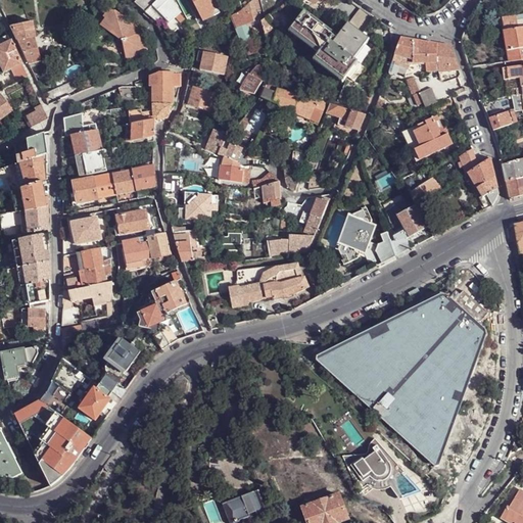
[(137,4),(146,13),(153,6),(158,0),(138,0),(139,0),(136,3),(137,4)]
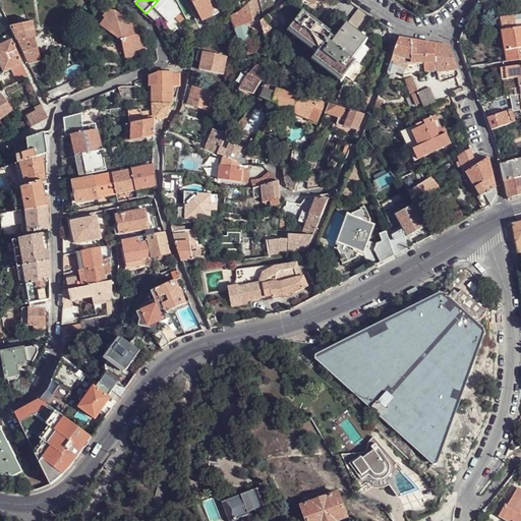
[(176,9),(168,0),(158,0),(153,6),(161,14),(168,22),(167,23),(167,24),(172,30),(174,31),(180,26),(179,23),(182,18),(176,9)]
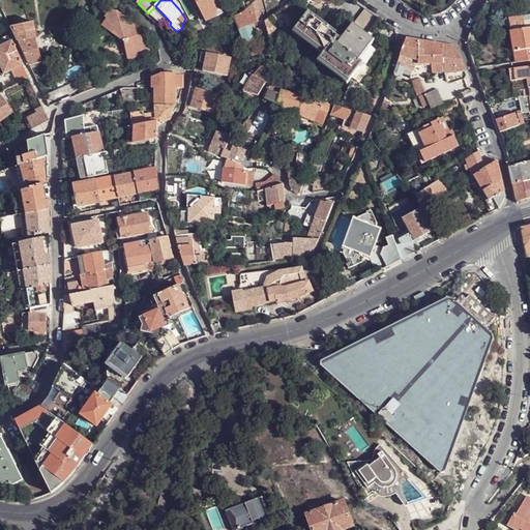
[(196,0),(207,21),(216,17),(214,11),(221,8),(216,0),(196,0)]
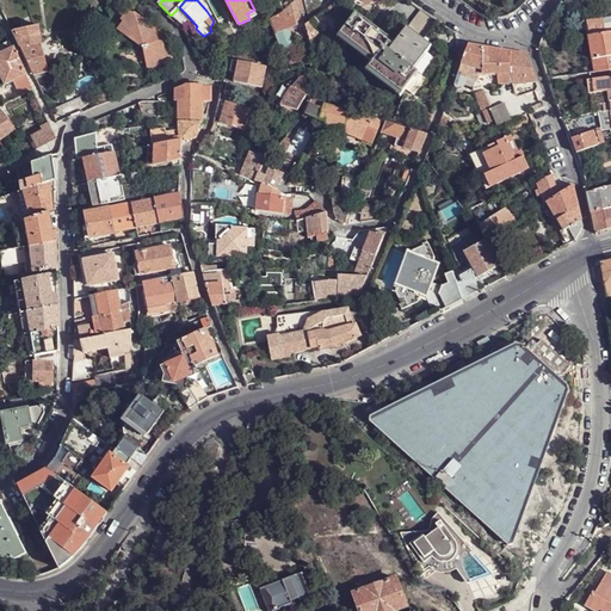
[(272,19),(279,37),(290,31),(306,22),(307,20),(301,0),(296,0),(284,12),(283,13),(272,19)]
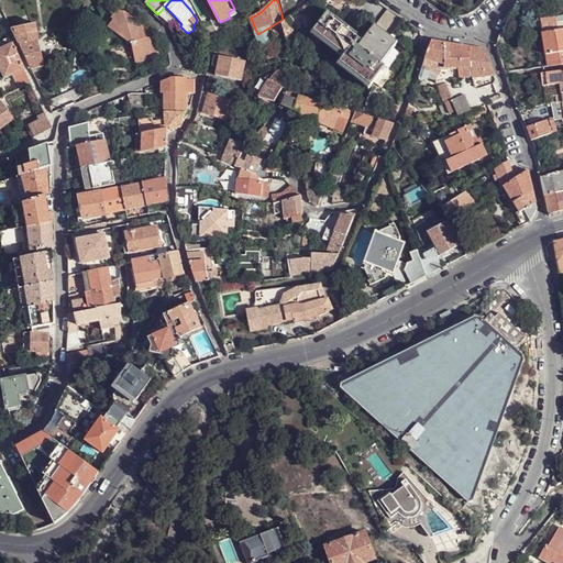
[(165,7),(157,14),(167,22),(174,15),(165,7)]
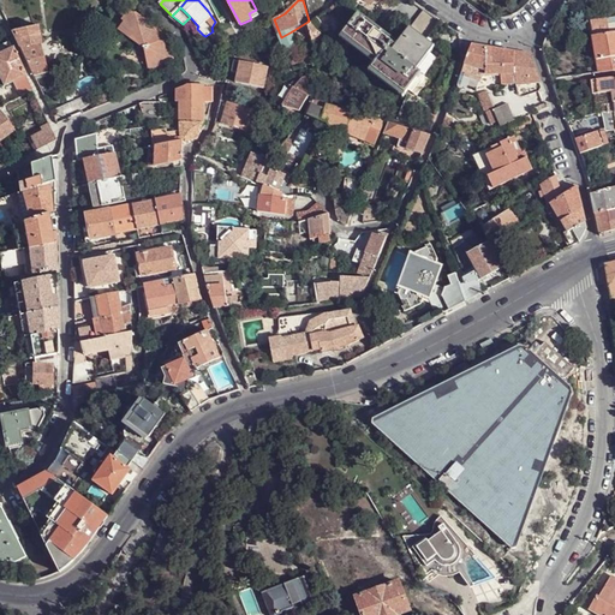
[(125,21),(119,29),(145,48),(149,69),(165,66),(165,63),(174,61),(171,36),(137,12),(135,13),(130,9),(123,19),(125,21)]
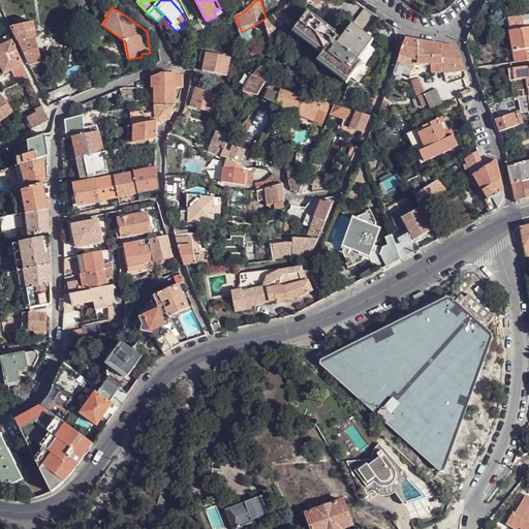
[(379,18),(365,7),(353,24),(368,34),(379,18)]
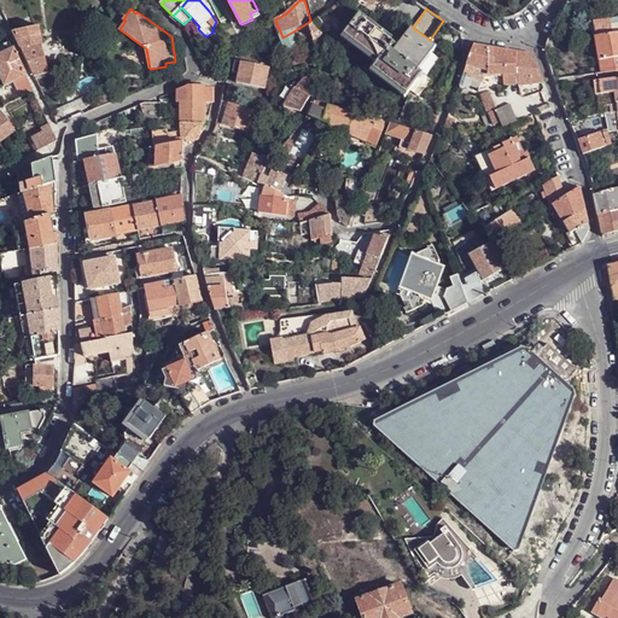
[(430,40),(413,28),(401,42),(361,12),(342,38),(377,64),(373,68),(408,94),(424,73),(420,69),(437,46),(430,40)]
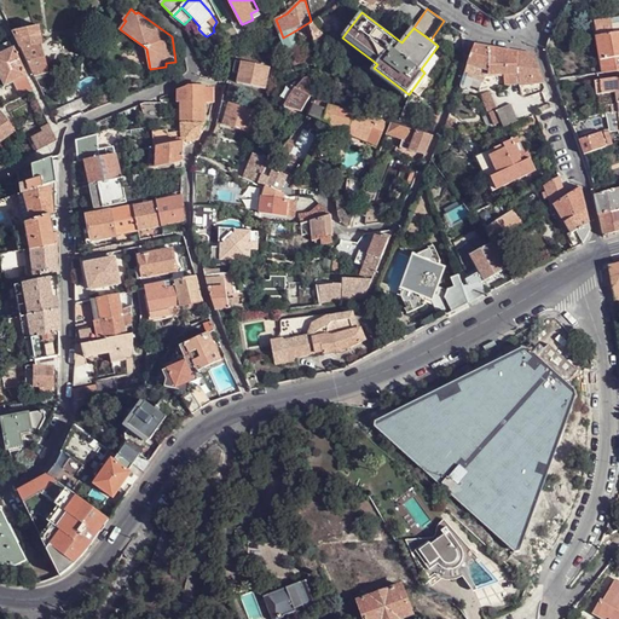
[(320,19),(318,21),(325,29),(324,32),(327,34),(329,34),(330,33),(333,30),(333,29),(329,25),(327,28),(320,19)]
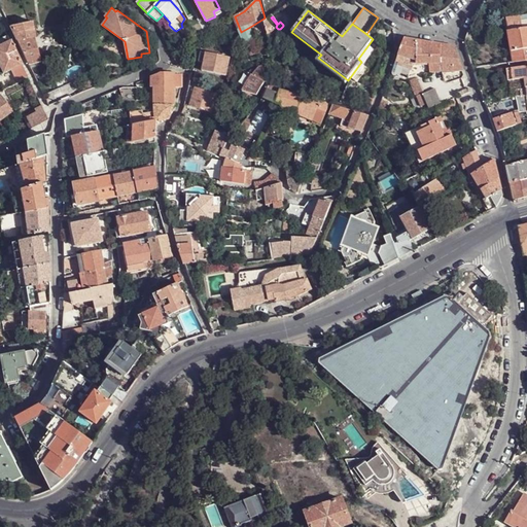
[(277,25),(271,18),(265,23),(267,33),(276,27),(277,25)]
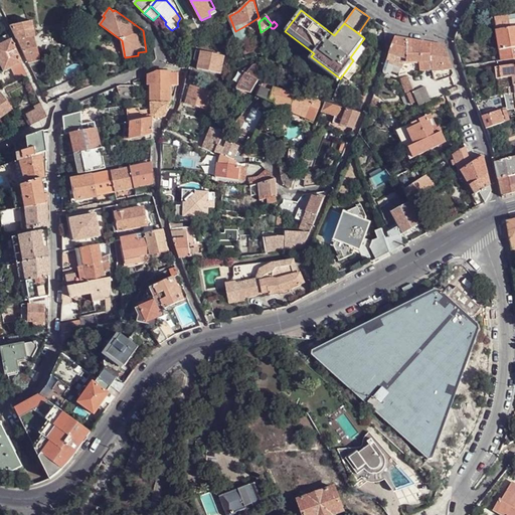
[(499,30),(512,28),(511,18),(497,20),(499,30)]
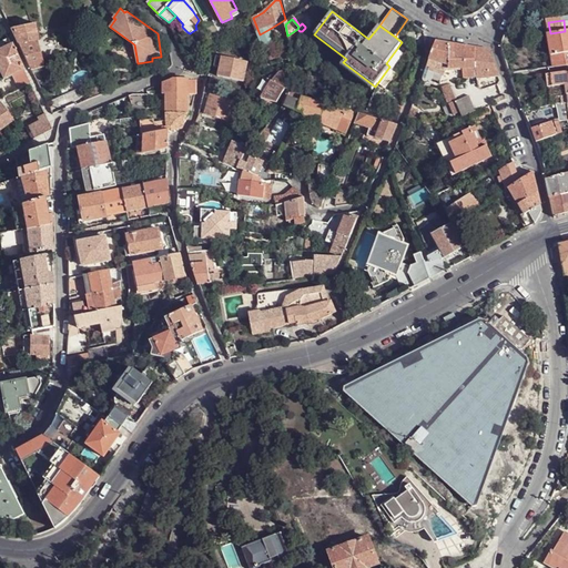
[(40,40),(37,22),(11,29),(19,44),(37,41),(40,40)]
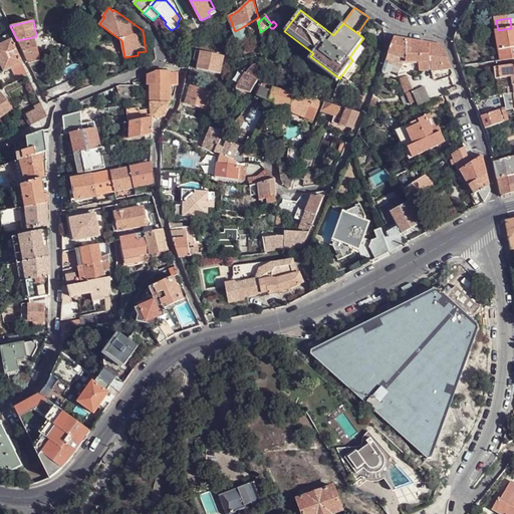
[(235,31),(240,42),(246,40),(244,26),(235,31)]
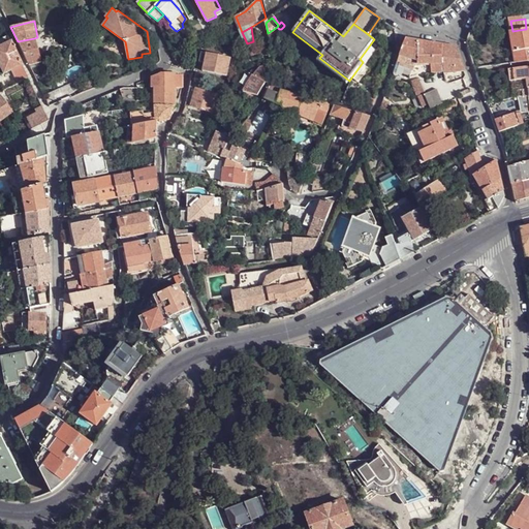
[(516,62),(528,60),(528,28),(526,29),(512,31),(511,31),(516,59),(516,62)]
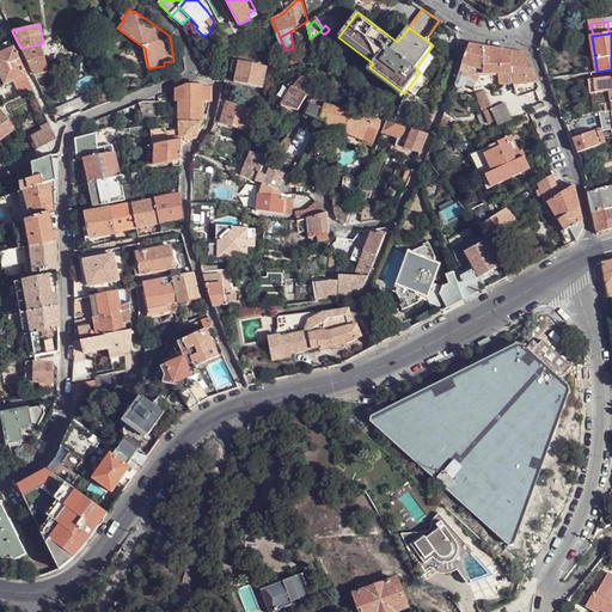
[(542,42),(557,47),(561,37),(546,34),(542,42)]
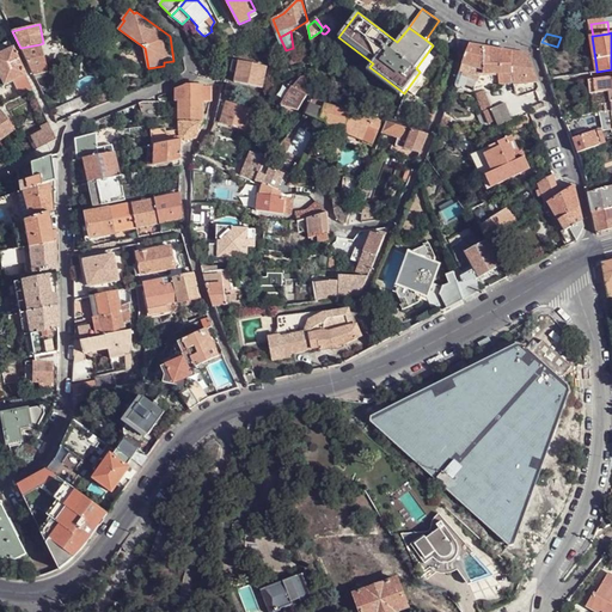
[(484,47),(470,43),(463,63),(484,68),(484,47)]
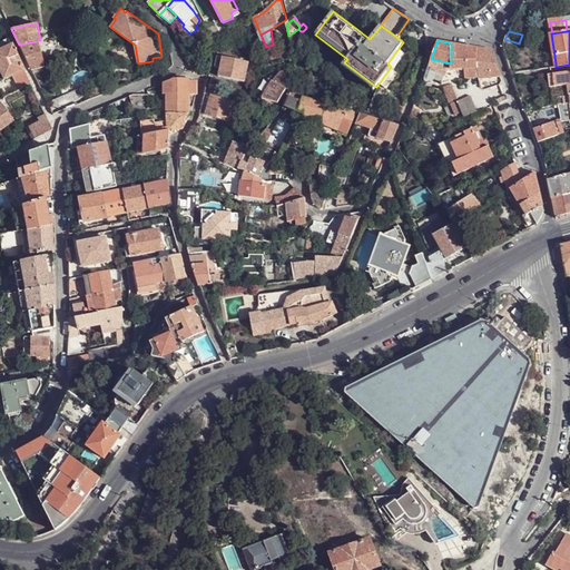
[(43,67),(37,41),(19,45),(31,70),(43,67)]
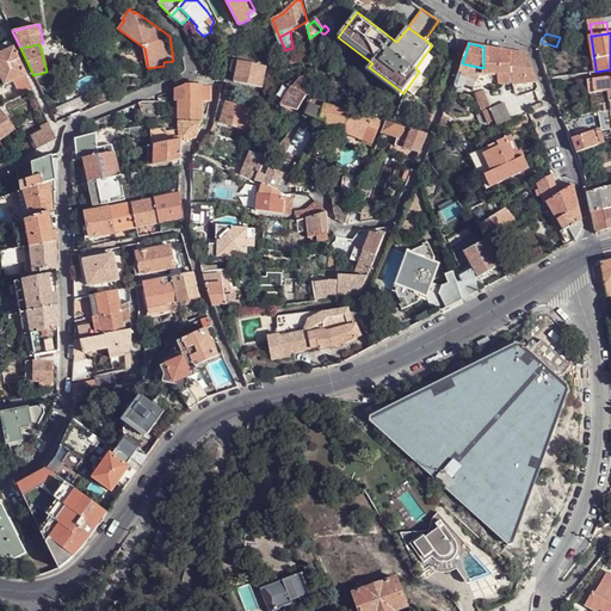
[(180,45),(174,47),(177,59),(184,57),(181,50),(180,45)]
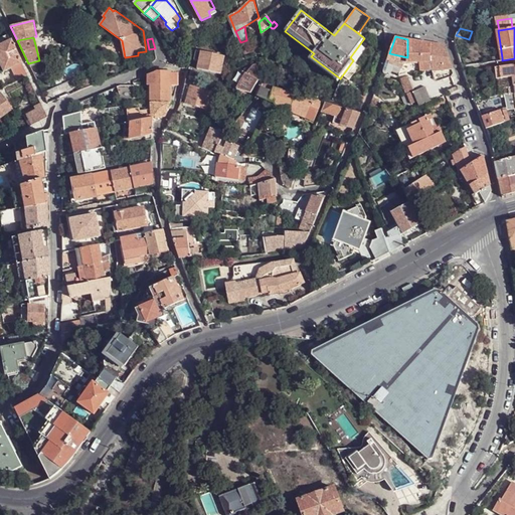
[(432,43),(407,39),(407,57),(405,61),(420,60),(432,59),(432,43)]
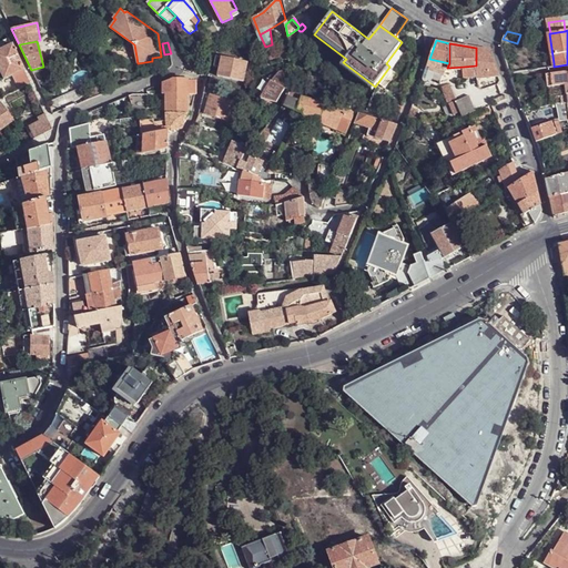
[(23,69),(12,44),(0,50),(0,71),(3,79),(13,74),(23,69)]
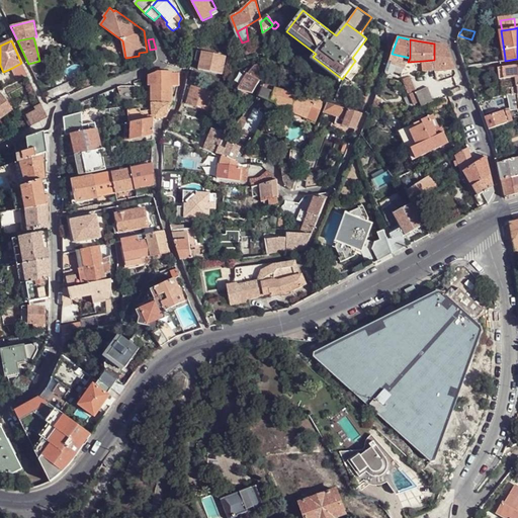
[(254,57),(248,40),(242,42),(247,59),(254,57)]
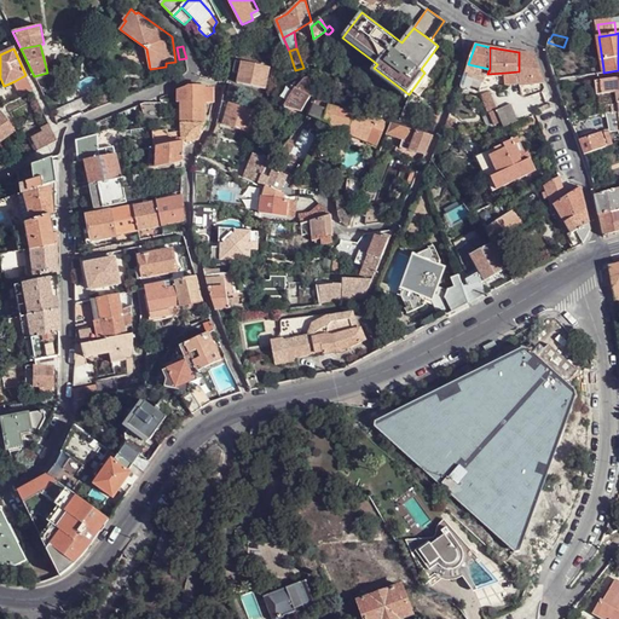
[(534,55),(519,52),(519,71),(520,82),(521,85),(544,81),(534,56),(534,55)]
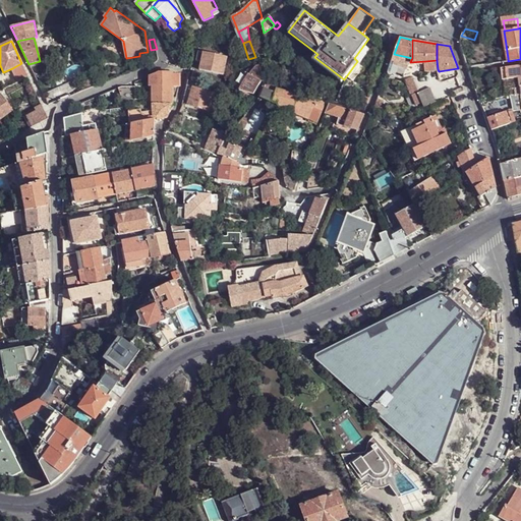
[(205,53),(196,51),(194,60),(203,62),(205,53)]
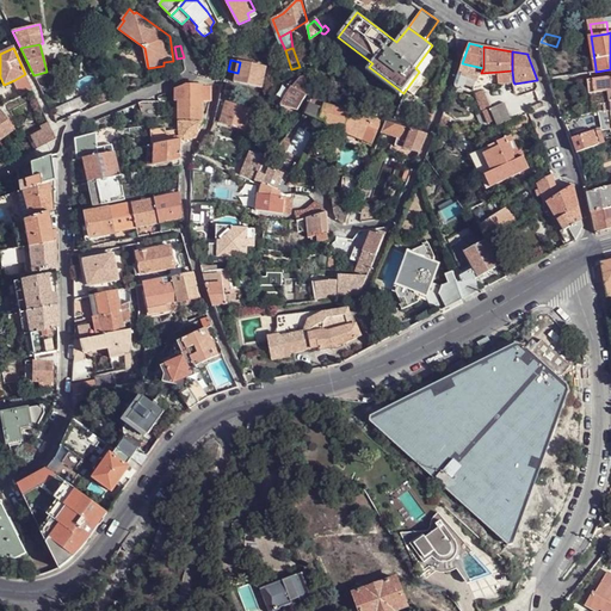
[(202,66),(208,78),(215,75),(224,72),(218,61),(202,66)]
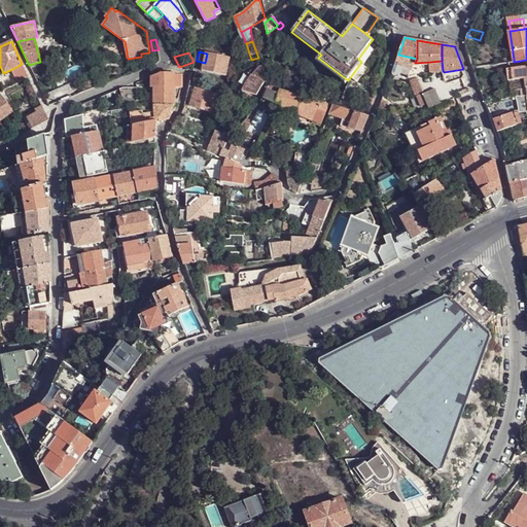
[(226,75),(230,58),(207,54),(205,63),(203,70),(226,75)]
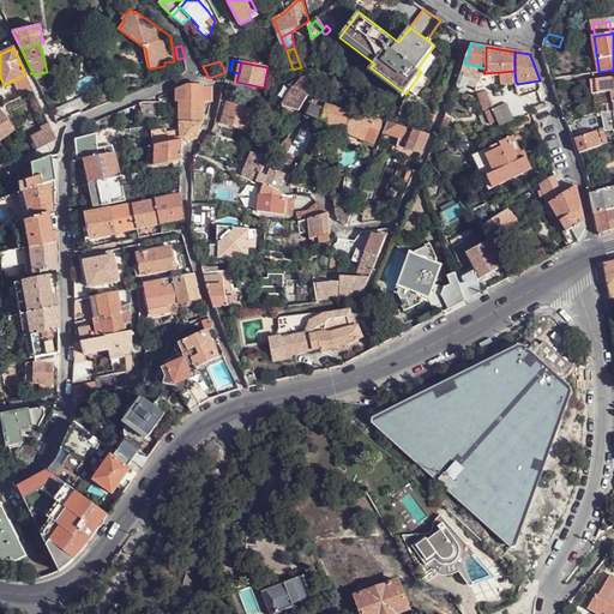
[(486,68),(464,64),(462,68),(462,71),(471,73),(482,76),(483,73),(486,68)]
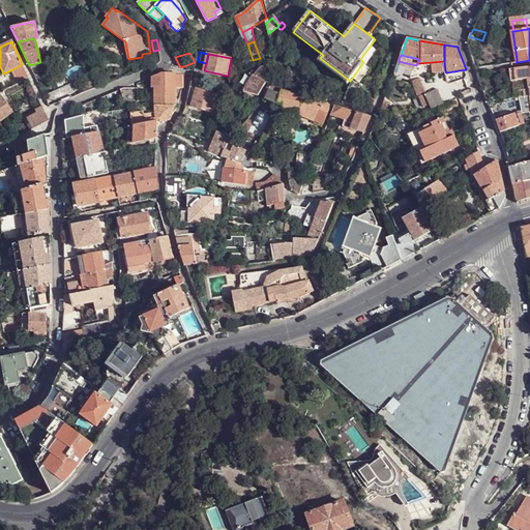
[(407,63),(399,61),(394,70),(394,71),(394,72),(394,74),(395,75),(396,75),(398,75),(399,75),(400,75),(400,74),(401,72),(403,74),(407,63)]
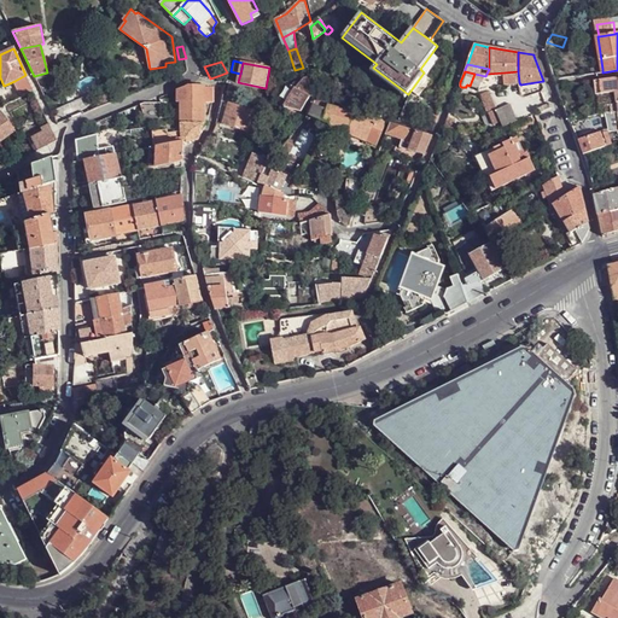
[(519,82),(518,71),(505,73),(506,83),(519,82)]
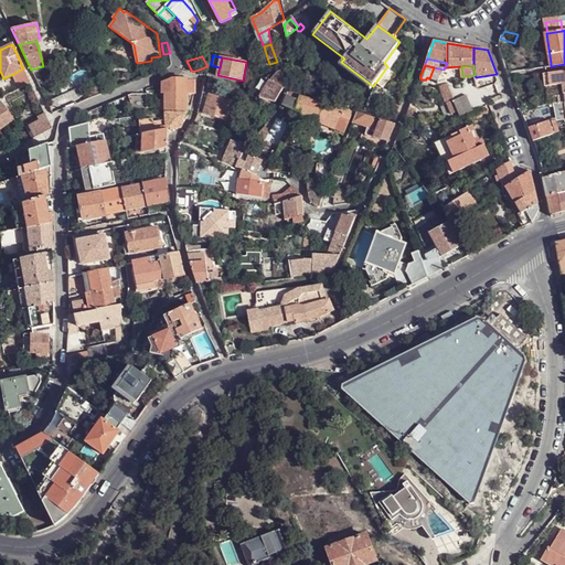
[(31,83),(23,68),(13,74),(20,88),(31,83)]
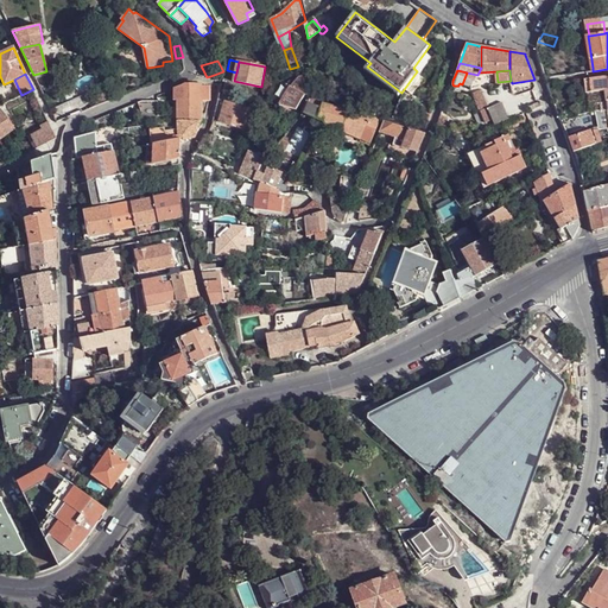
[(301,76),(292,87),(305,95),(310,95),(308,88),(304,89),(301,76)]
